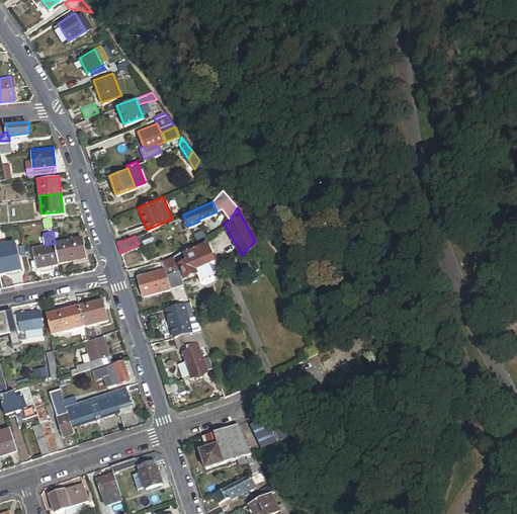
[(56,243),(59,262),(86,257),(82,237),(55,242),(56,243)]
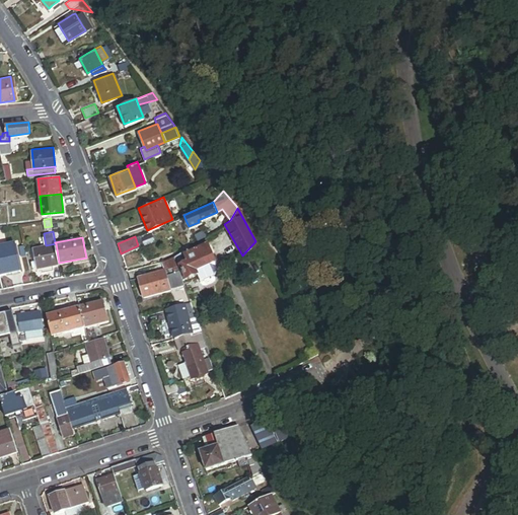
[(215,260),(204,237),(173,255),(182,280),(197,273),(197,272),(196,269),(214,260),(215,260)]
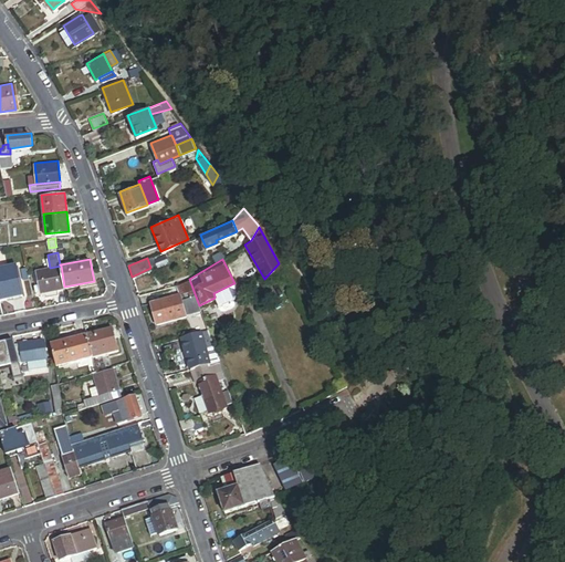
[(16,261),(0,264),(0,298),(22,293),(16,261)]
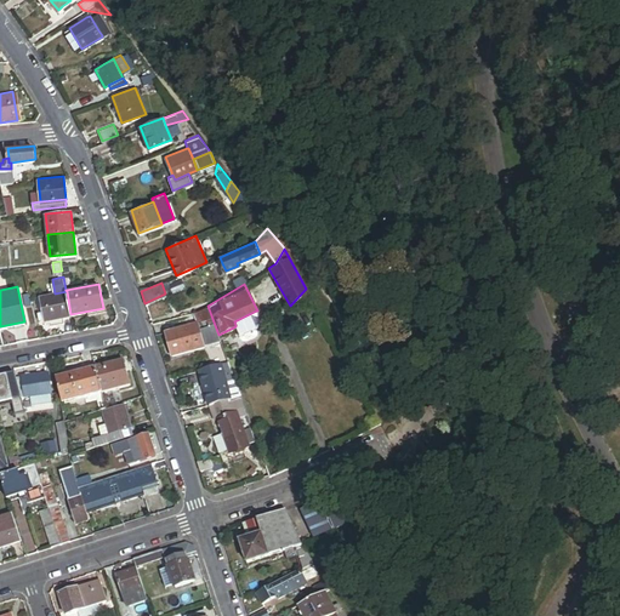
[(45,319),(70,314),(67,291),(55,294),(41,296),(44,312),(45,315),(45,319)]
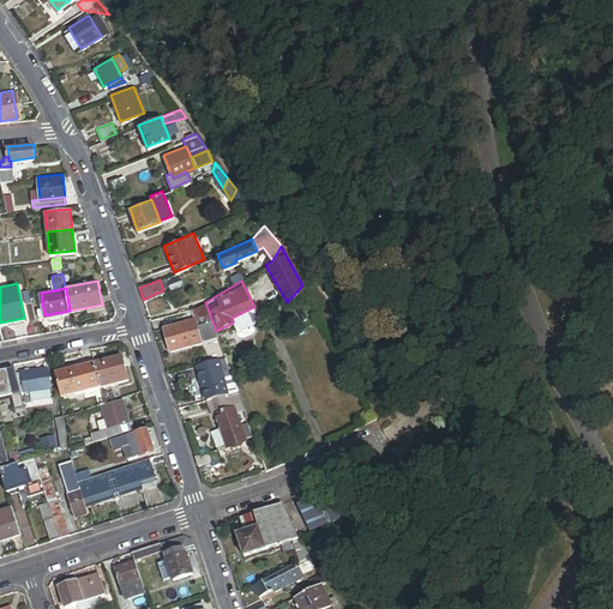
[(216,331),(205,302),(191,307),(193,317),(194,317),(199,336),(203,335),(212,332),(216,331)]
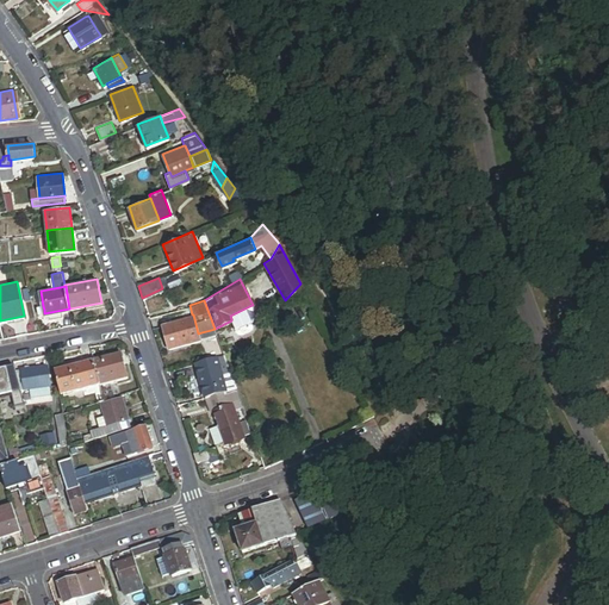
[(255,313),(252,305),(230,316),(231,319),(231,320),(235,329),(252,320),(255,313)]
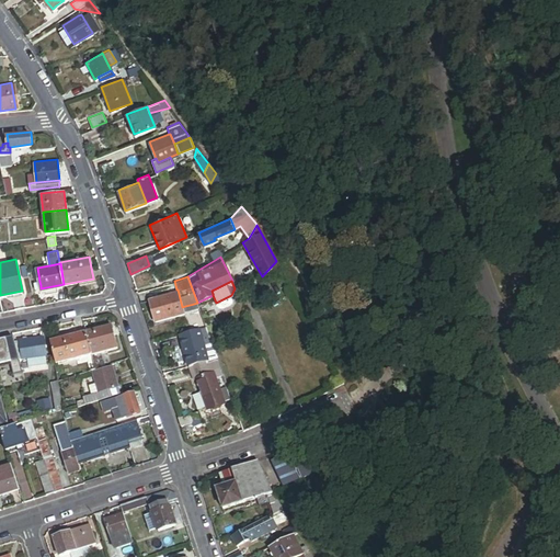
[(178,290),(176,290),(148,298),(155,319),(183,310),(183,309),(182,307),(178,290)]
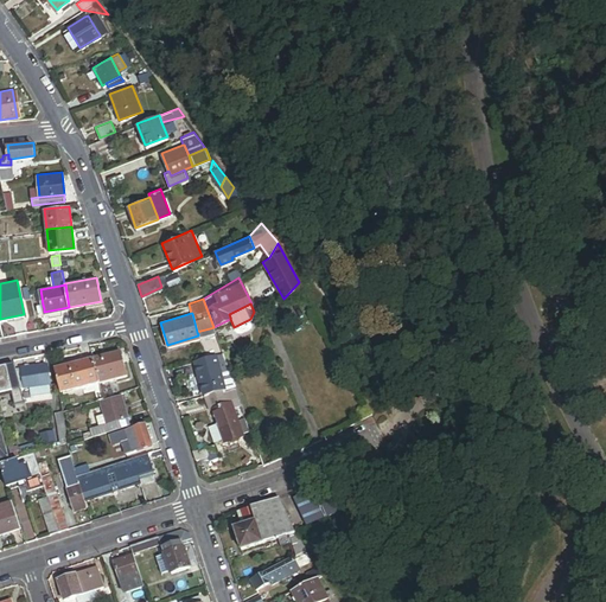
[(120,350),(93,357),(99,379),(126,372),(120,350)]
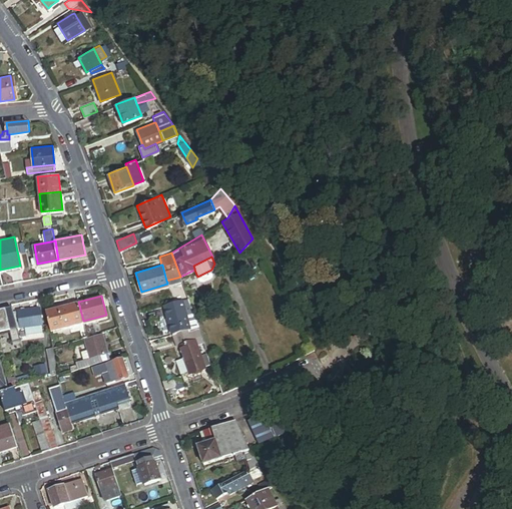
[(183,306),(190,303),(187,297),(164,303),(166,309),(183,305),(183,306)]
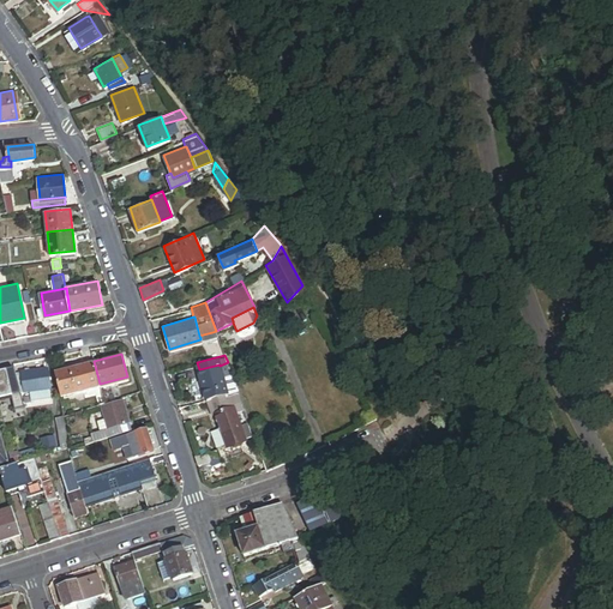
[(100,384),(94,361),(70,367),(76,391),(100,384)]
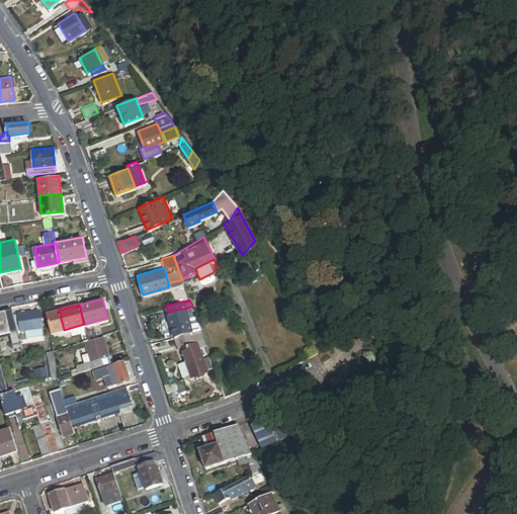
[(190,332),(200,329),(192,306),(185,309),(189,326),(190,332)]
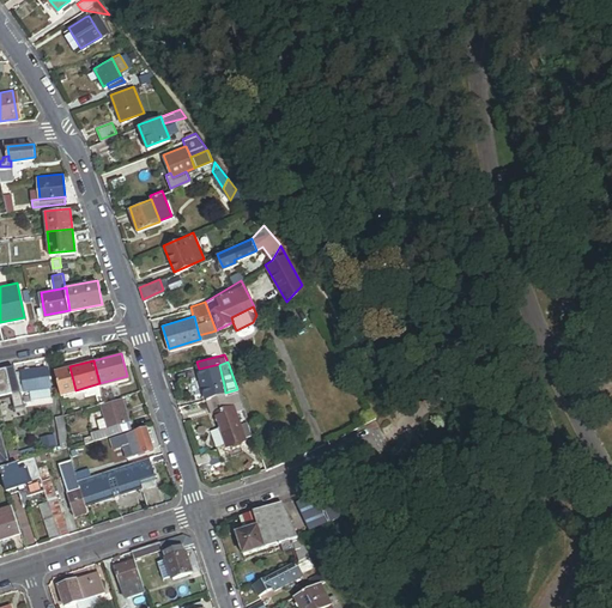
[(224,385),(219,365),(219,364),(199,369),(204,390),(224,385)]
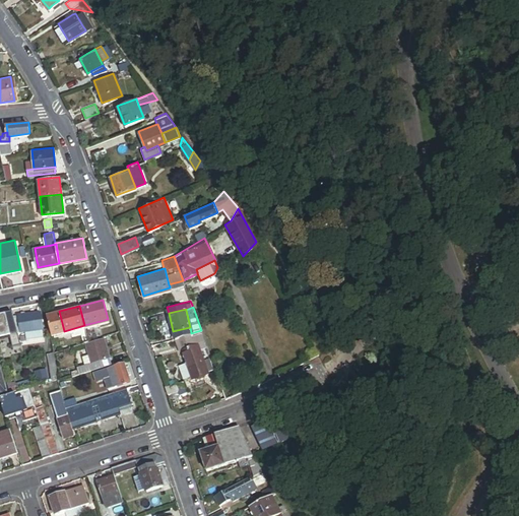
[(4,311),(0,312),(0,334),(10,332),(4,311)]
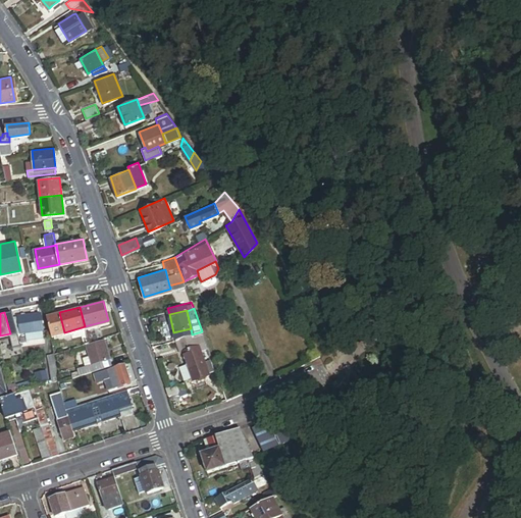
[(18,314),(20,331),(43,328),(40,312),(18,314)]
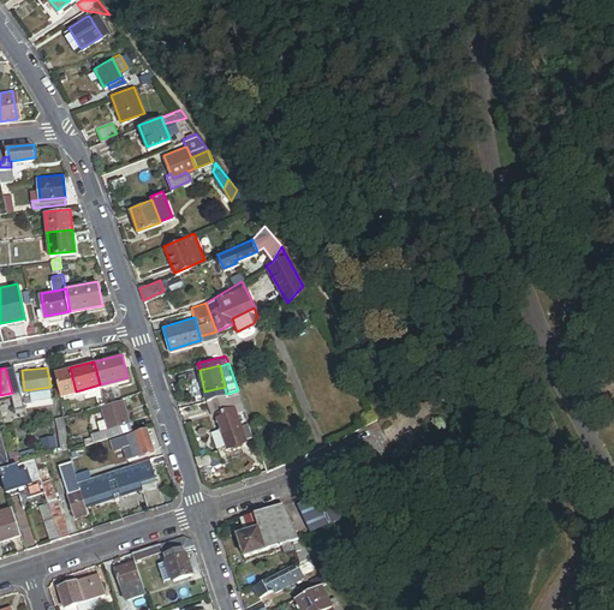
[(59,395),(76,392),(70,368),(53,372),(59,395)]
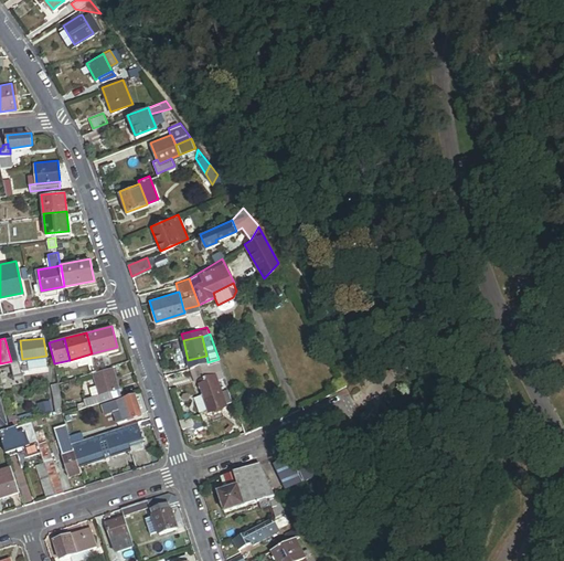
[(190,367),(208,362),(206,356),(188,360),(190,367)]
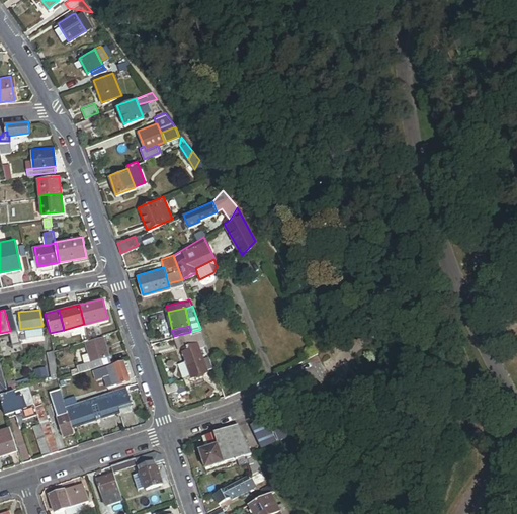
[(186,360),(202,356),(198,346),(197,341),(204,339),(200,329),(190,332),(174,336),(178,347),(181,346),(186,360)]
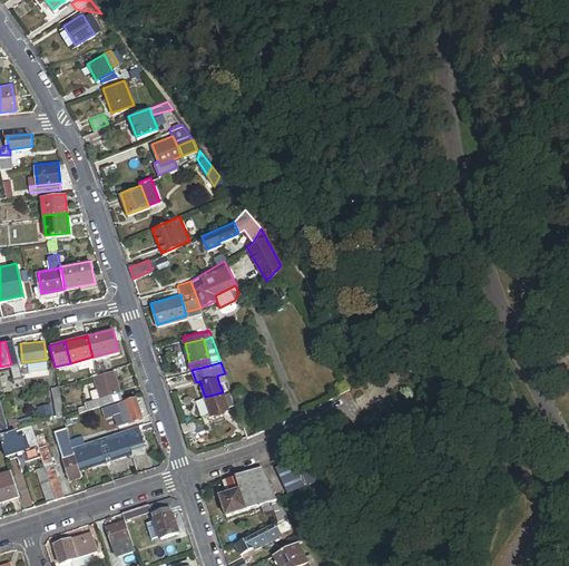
[(97,373),(105,371),(102,363),(95,366),(97,373)]
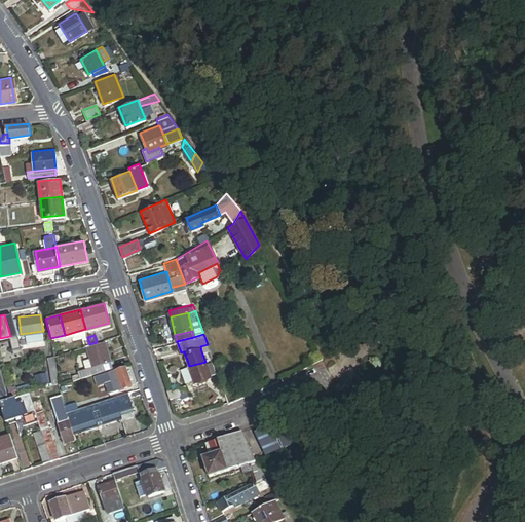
[(101,363),(110,360),(105,340),(95,343),(101,363)]
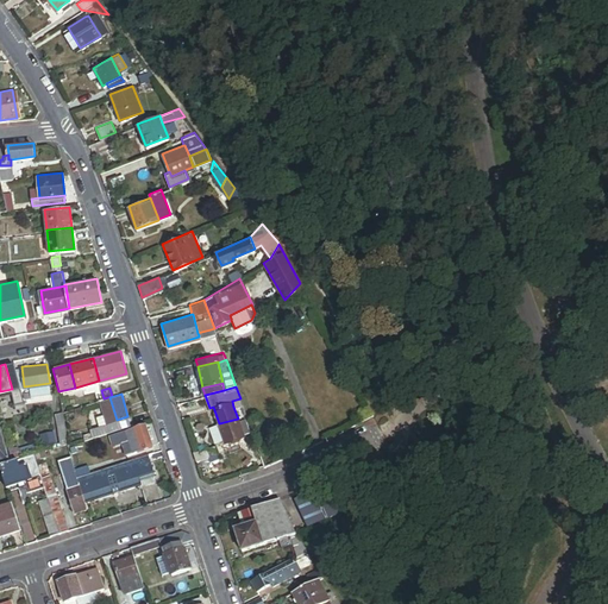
[(100,401),(106,423),(117,420),(110,397),(100,401)]
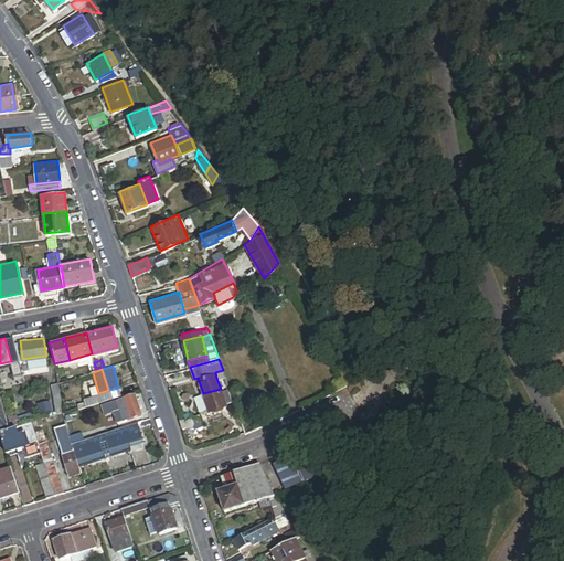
[(62,409),(57,381),(51,383),(56,411),(62,409)]
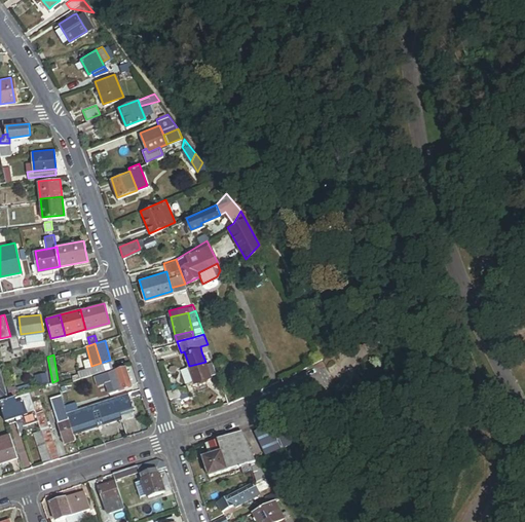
[(79,376),(112,366),(110,360),(101,363),(91,366),(77,370),(79,376)]
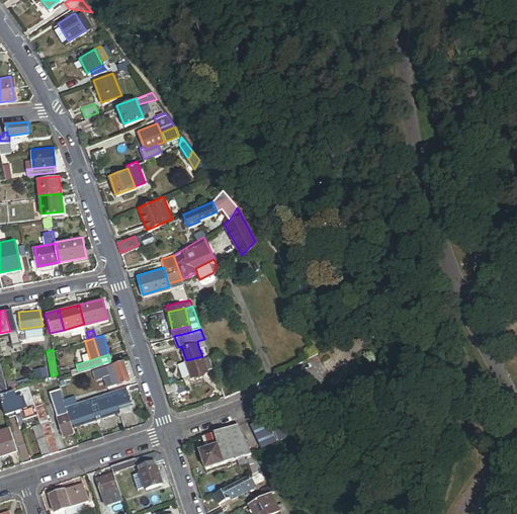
[(203,359),(202,356),(186,360),(191,375),(207,369),(206,366),(203,359)]
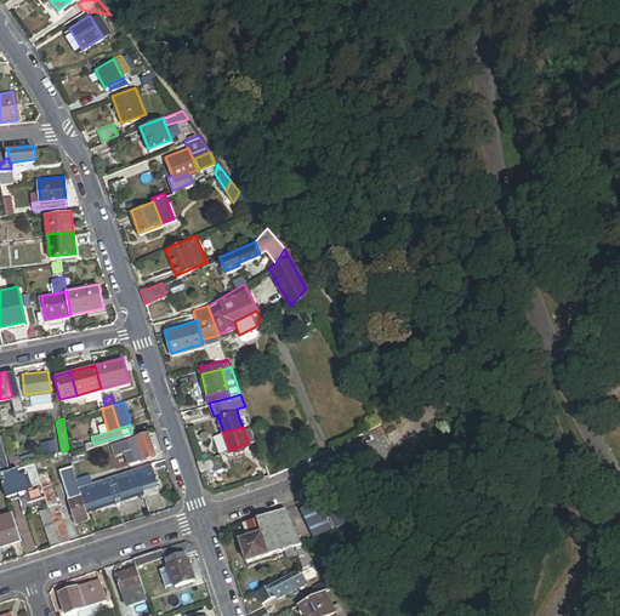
[(147,429),(126,435),(130,446),(134,460),(154,452),(147,429)]
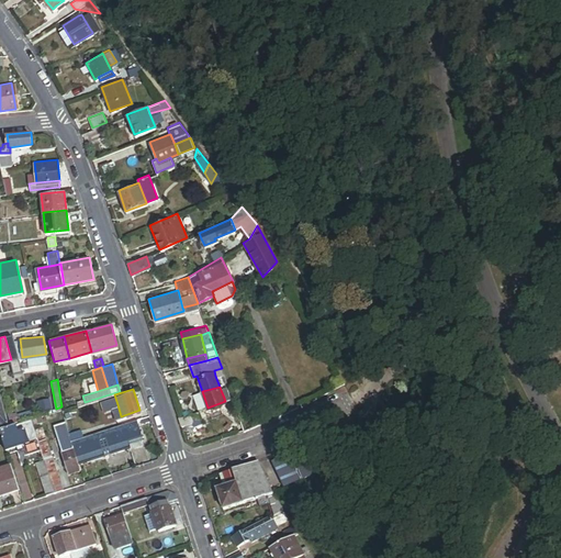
[(0,428),(10,425),(7,414),(2,398),(0,398),(0,412),(0,428)]
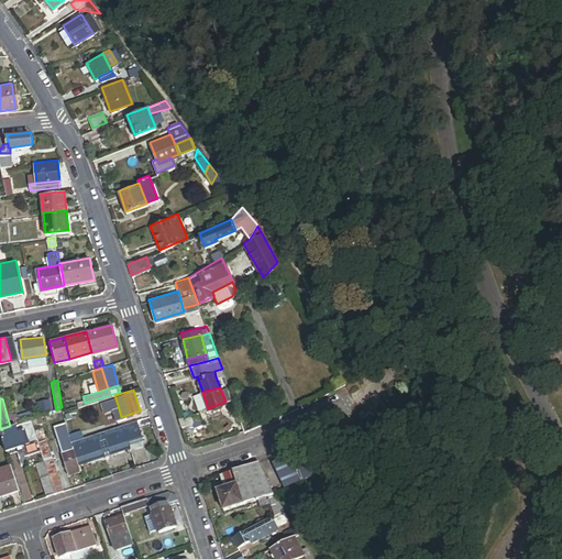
[(121,417),(118,405),(111,407),(116,419),(121,417)]
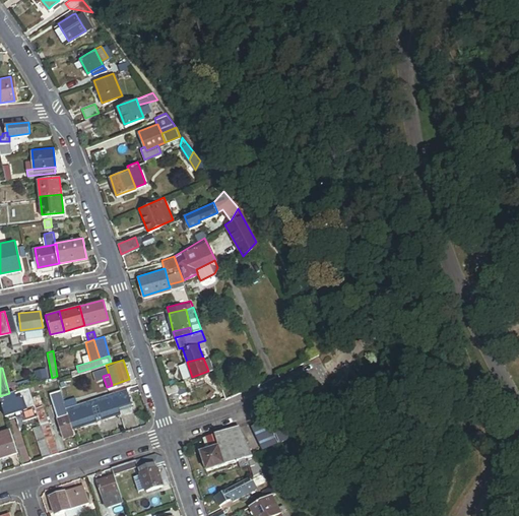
[(14,380),(6,383),(9,393),(14,391),(17,390),(14,380)]
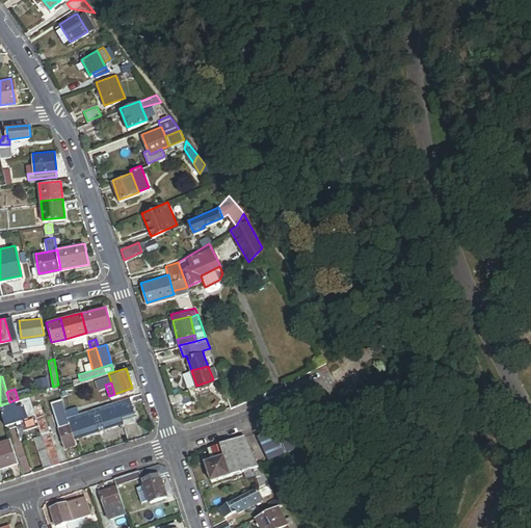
[(49,392),(48,389),(29,395),(31,399),(44,395),(43,393),(49,392)]
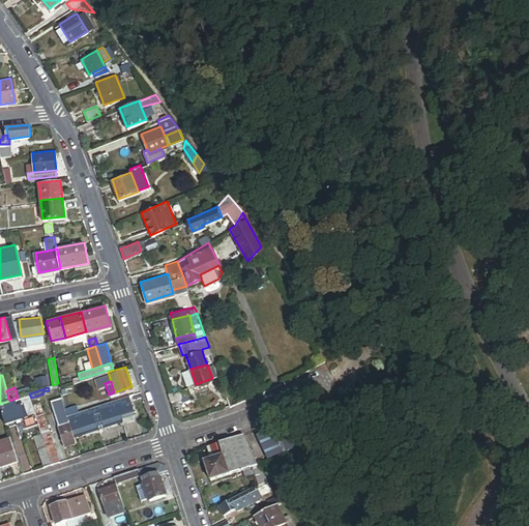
[(186,387),(180,389),(183,398),(189,396),(186,387)]
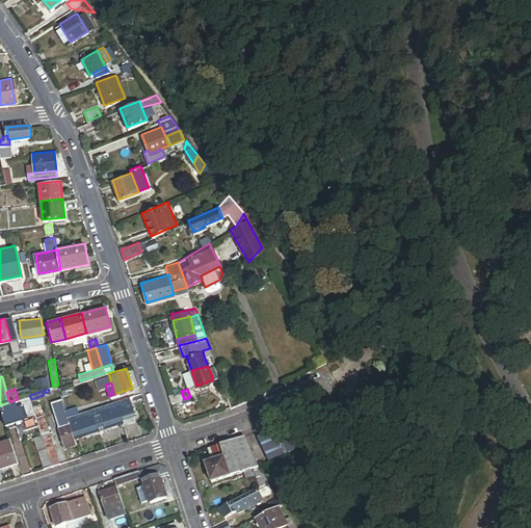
[(148,413),(140,391),(78,411),(67,414),(70,422),(74,436),(88,431),(98,428),(124,420),(148,413)]
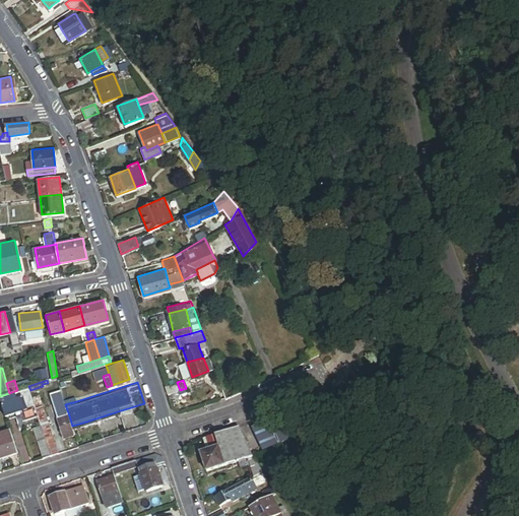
[(177,382),(165,385),(168,394),(180,390),(177,382)]
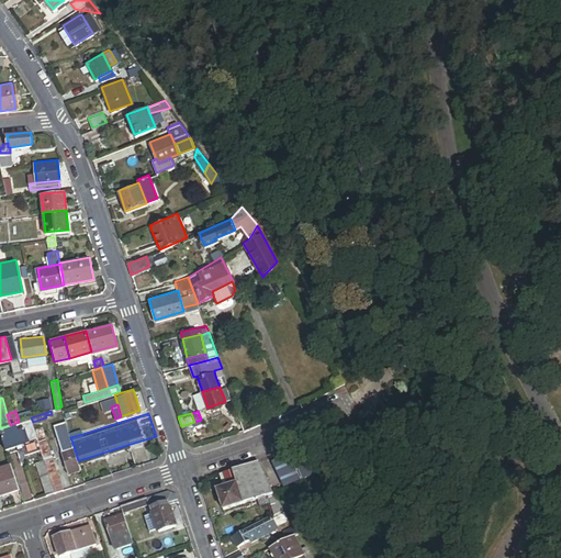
[(34,427),(33,422),(31,417),(26,420),(31,434),(35,432),(34,427)]
